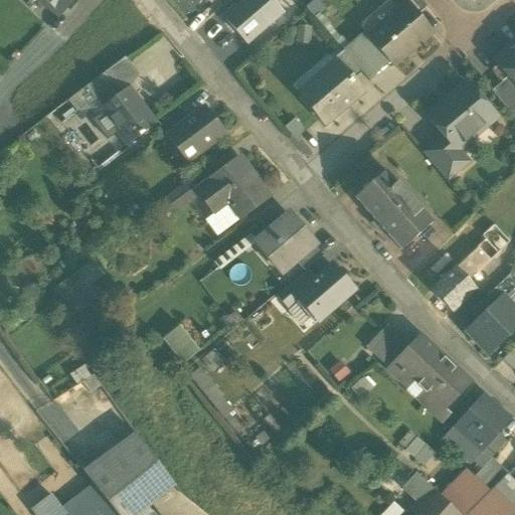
[(41,0),(58,15),(71,0),(41,0)]
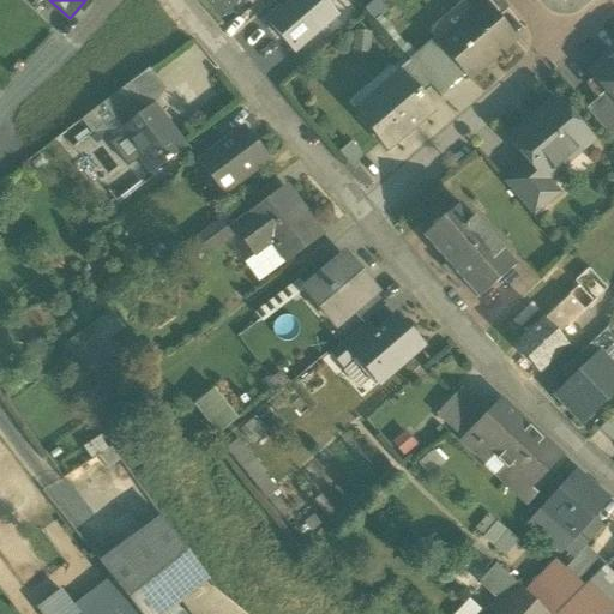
[(320,0),(296,0),(269,24),(293,52),(335,16),(320,0)]
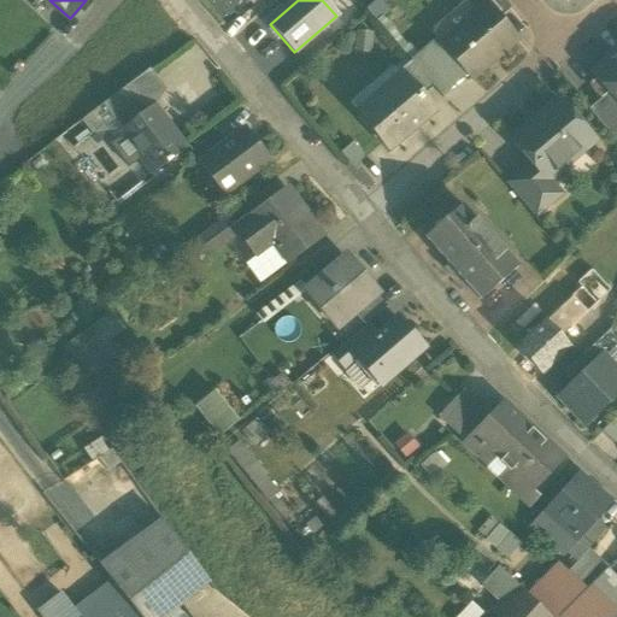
[(377,0),(376,0),(366,10),(377,22),(388,12),(377,0)]
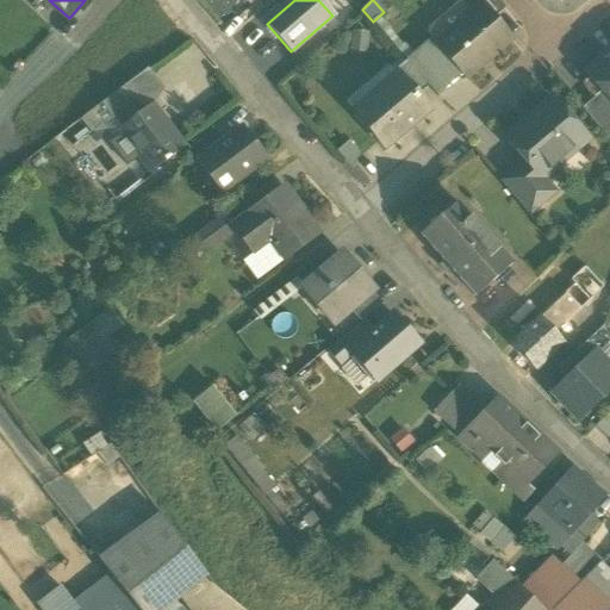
[(475,0),(481,5),(493,20),(505,10),(497,0),(475,0)]
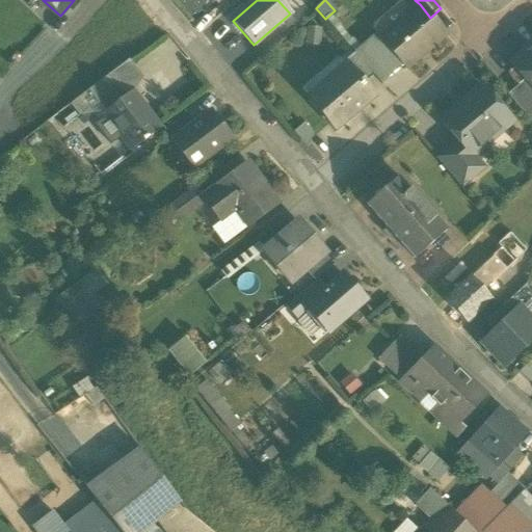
[(403,64),(406,68),(445,35),(430,18),(420,4),(380,37),(403,64)]
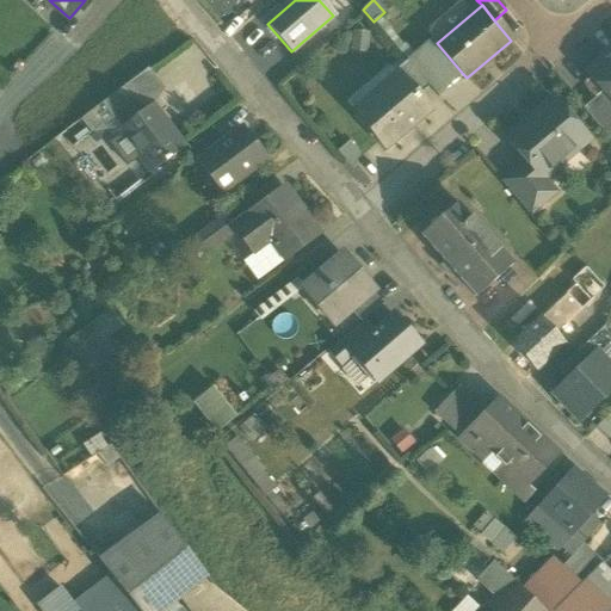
[(352,32),(351,53),(366,54),(368,34),(352,32)]
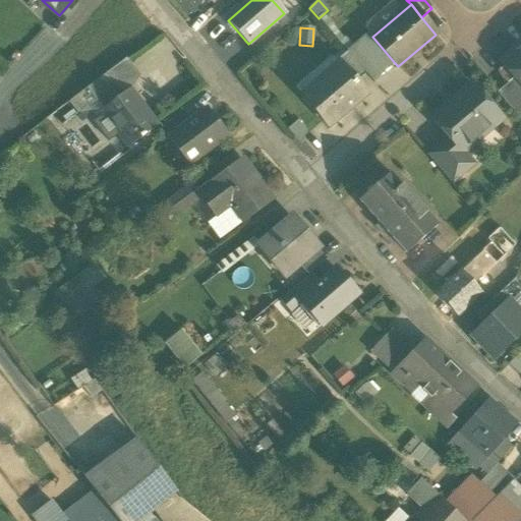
[(372,83),(395,63),(372,37),(369,33),(347,53),(365,74),(372,83)]
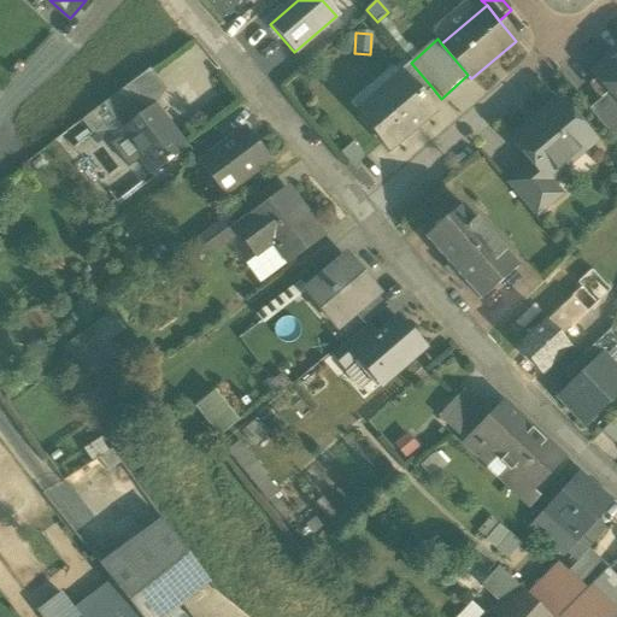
[(609,93),(616,101),(616,59),(612,63),(607,63),(593,75),(609,93)]
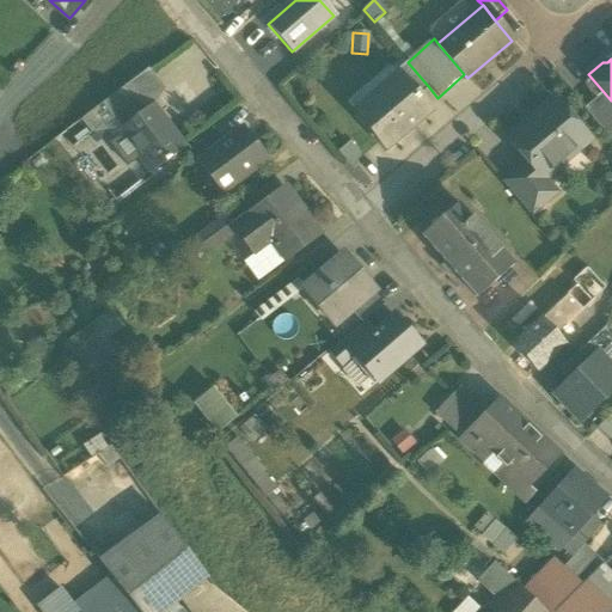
[(401,78),(417,97),(429,87),(408,62),(393,73),(399,79),(401,78)]
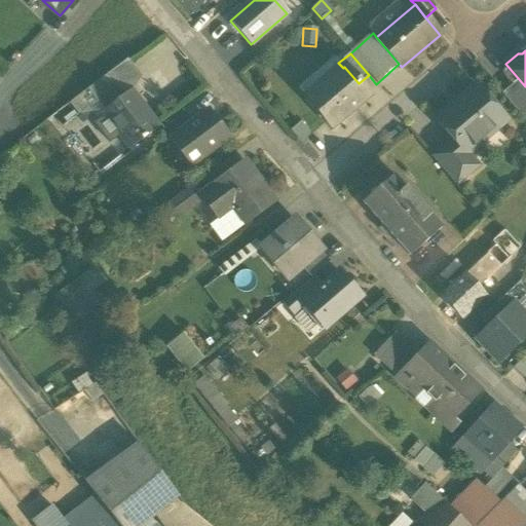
[(299,86),(308,98),(343,68),(338,63),(334,58),(299,86)]
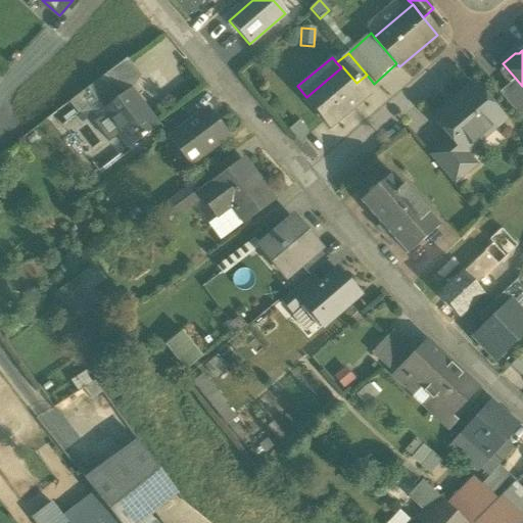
[(87,89),(103,111),(129,91),(126,87),(139,77),(126,60),(87,89)]
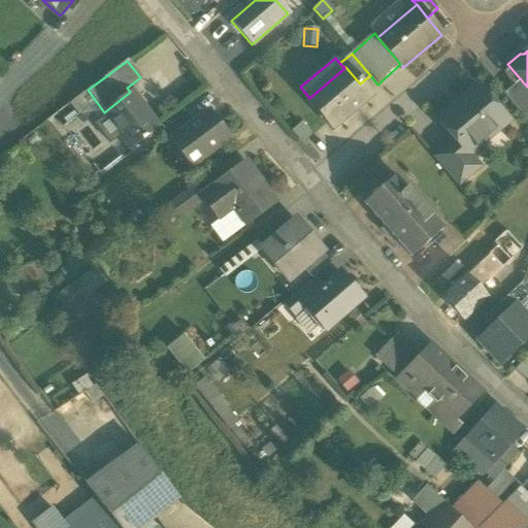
[(309,98),(334,128),(371,97),(360,84),(345,67),(344,68),(309,98)]
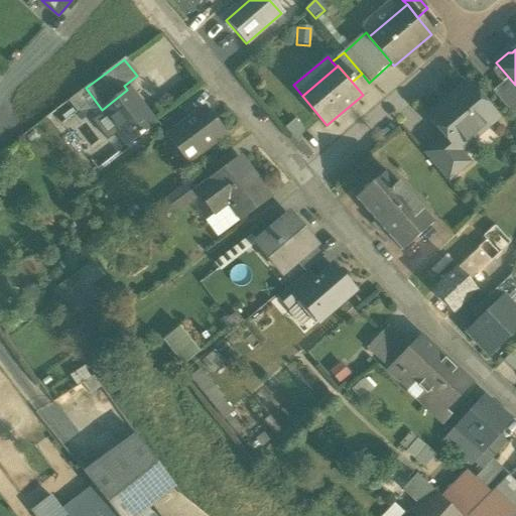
[(492,93),(508,111),(515,104),(515,85),(509,78),(492,93)]
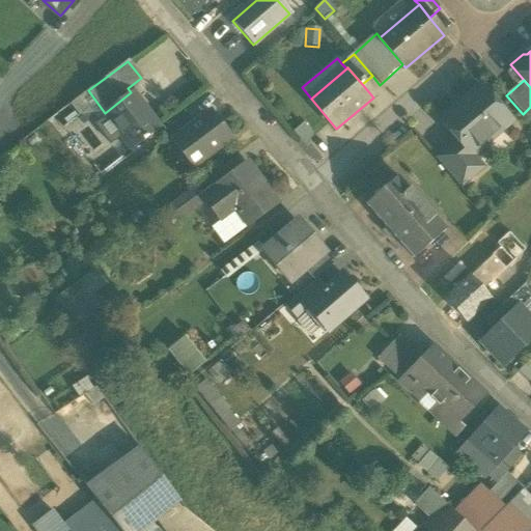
[(479,86),(453,108),(455,111),(481,89),(479,86)]
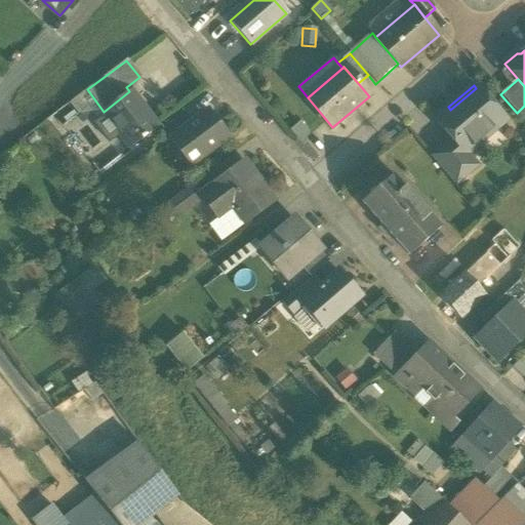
[(452,139),(465,154),(466,153),(503,121),(501,118),(502,117),(503,113),(498,107),(494,107),(493,108),(476,88),(450,110),(448,107),(435,119),(452,139)]
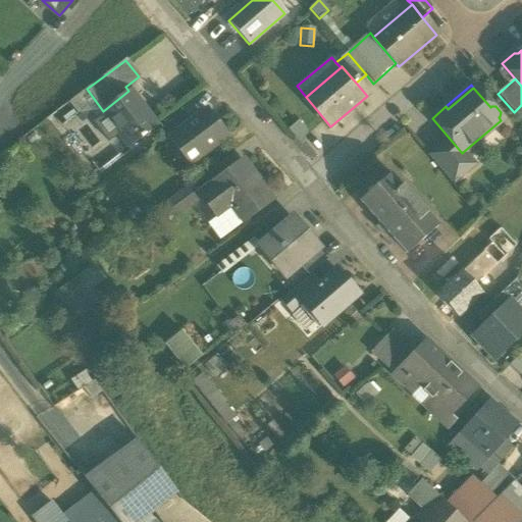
[(103,111),(87,89),(68,102),(77,114),(103,111)]
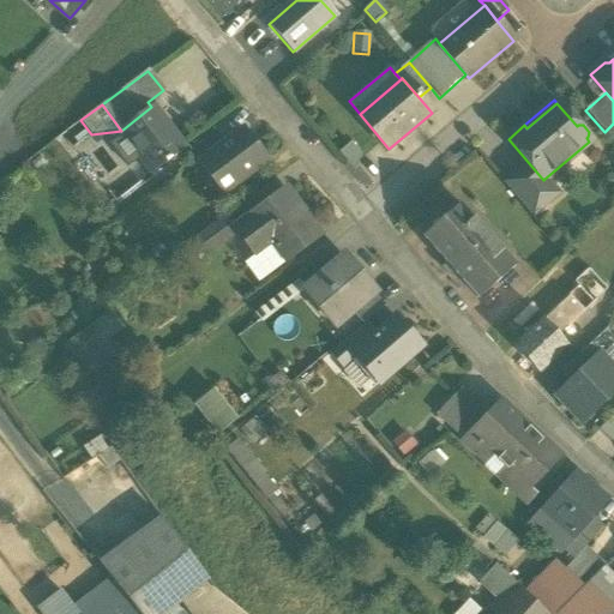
[(152,172),(154,173),(170,161),(169,160),(186,148),(173,130),(170,132),(151,107),(121,131),(122,132),(140,156),(142,157),(144,155),(155,170),(152,172)]
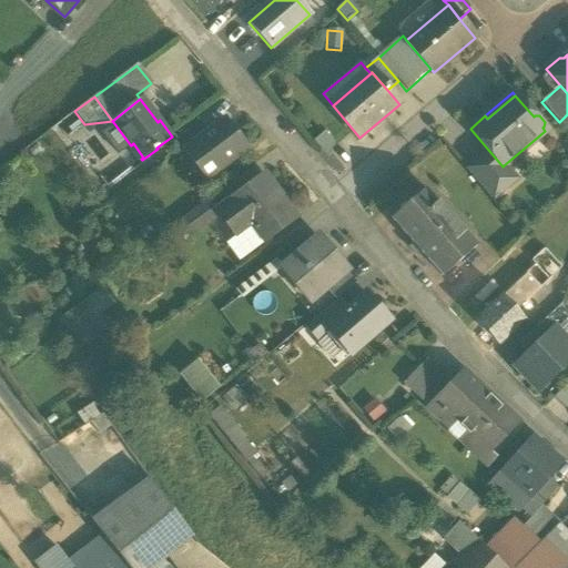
[(184,151),(205,180),(247,149),(225,120),(184,151)]
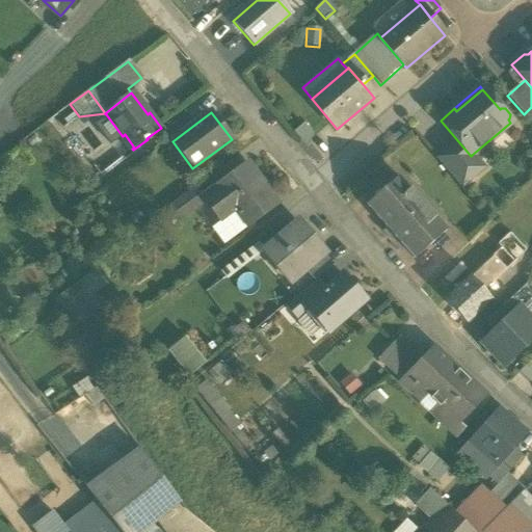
[(122,135),(106,114),(94,124),(110,143),(122,135)]
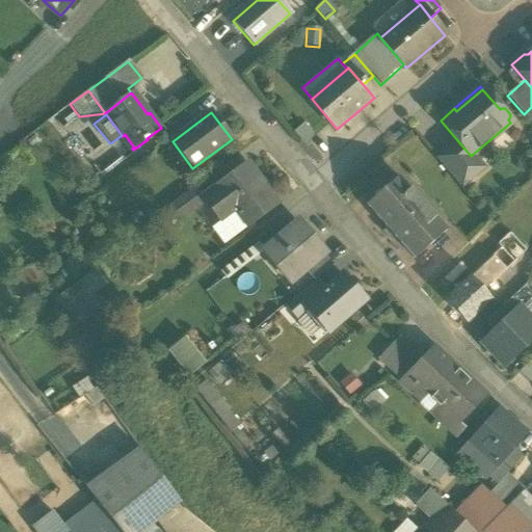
[(303,125),(293,133),(303,144),(314,136),(303,125)]
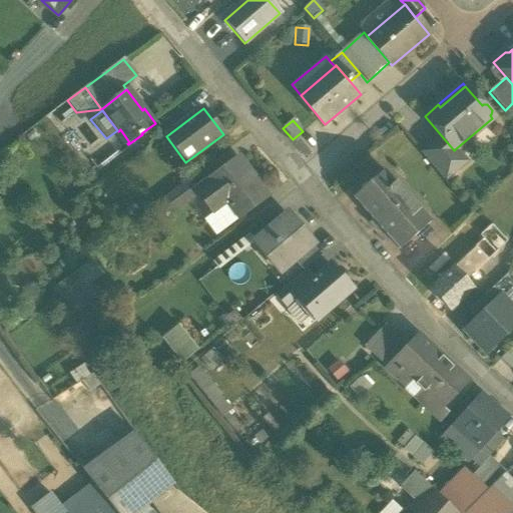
[(120,129),(118,131),(127,143),(129,142),(120,129)]
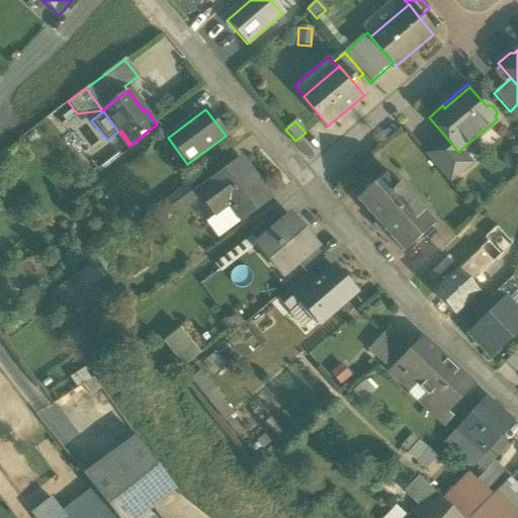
[(425,156),(448,183),(471,164),(459,151),(458,152),(446,138),(425,156)]
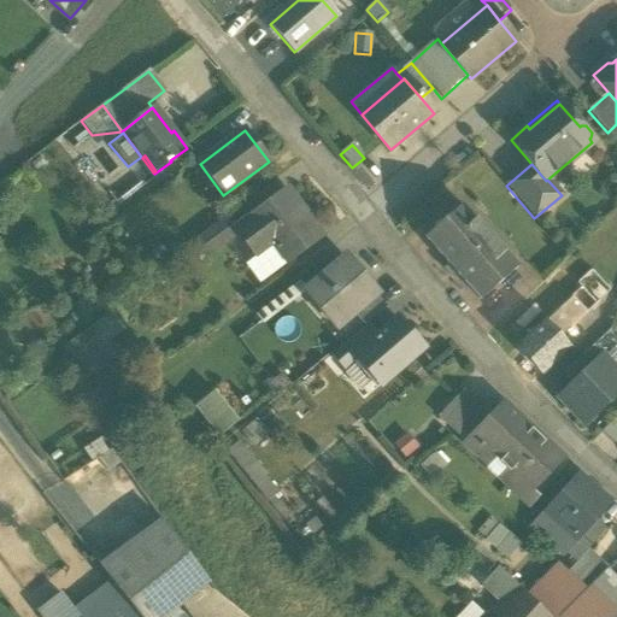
[(272,245),(286,263),(321,236),(287,192),(236,229),(240,234),(257,257),(272,245)]
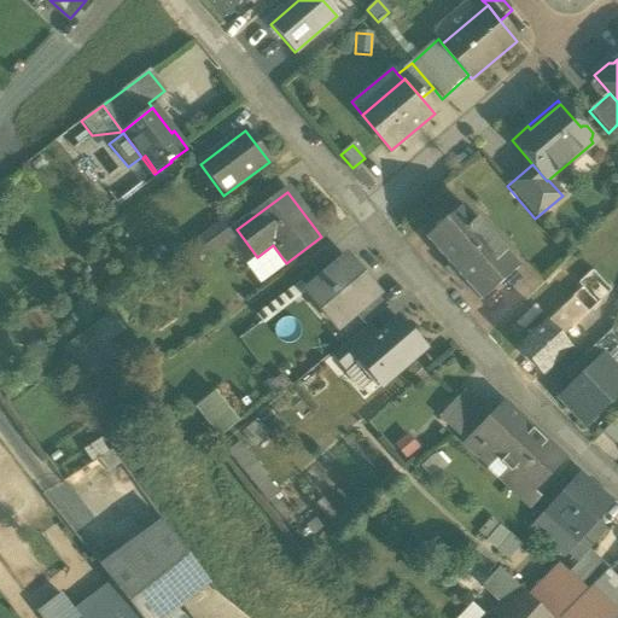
[(426,239),(482,301),(517,269),(461,208),(426,239)]
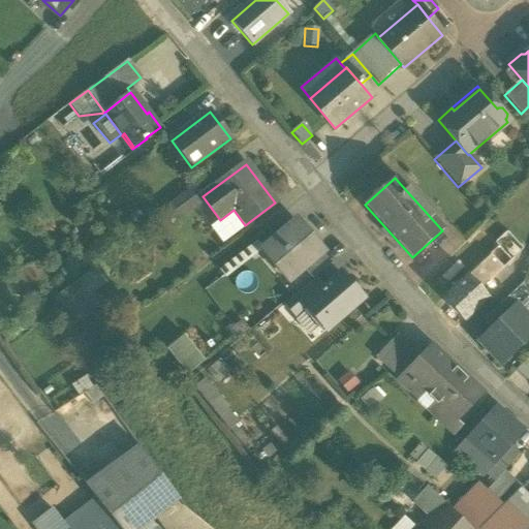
[(165,208),(177,222),(206,200),(203,196),(195,186),(165,208)]
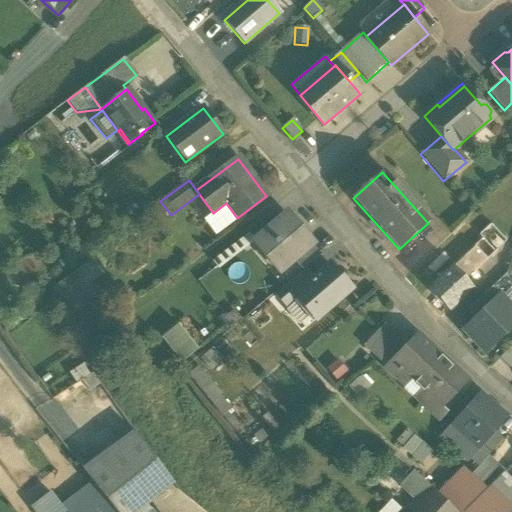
[(226,203),(213,213),(204,220),(214,234),(237,218),(226,203)]
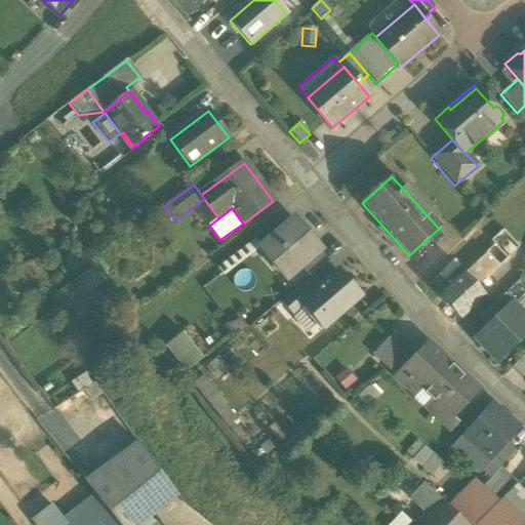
[(263,246),(288,276),(299,266),(319,249),(293,219),(263,246)]
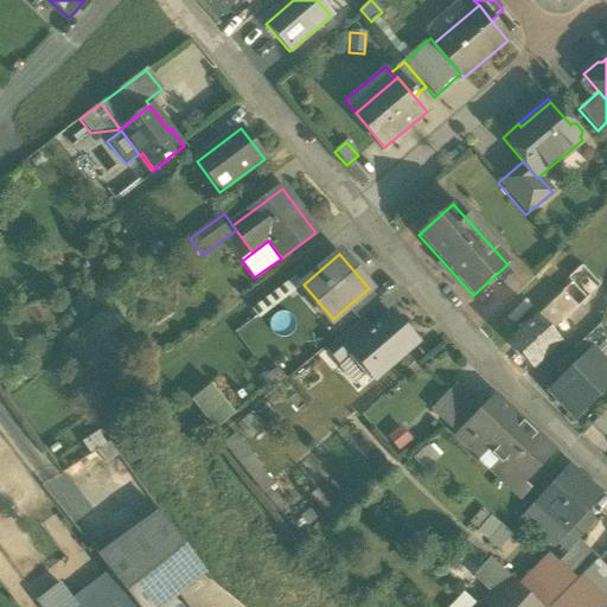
[(509,301),(528,321),(557,293),(540,273),(509,301)]
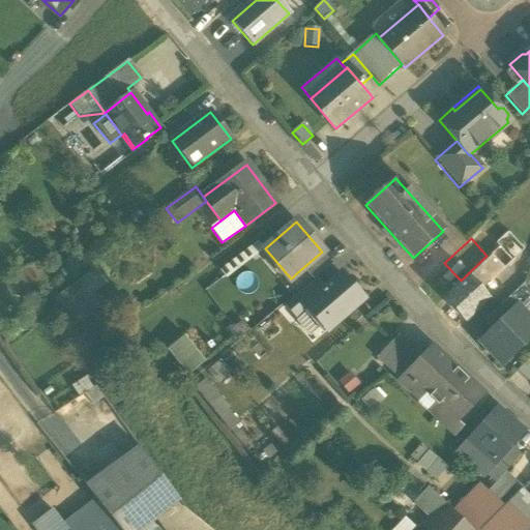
[(258,241),(218,271),(225,280),(264,251),(258,241)]
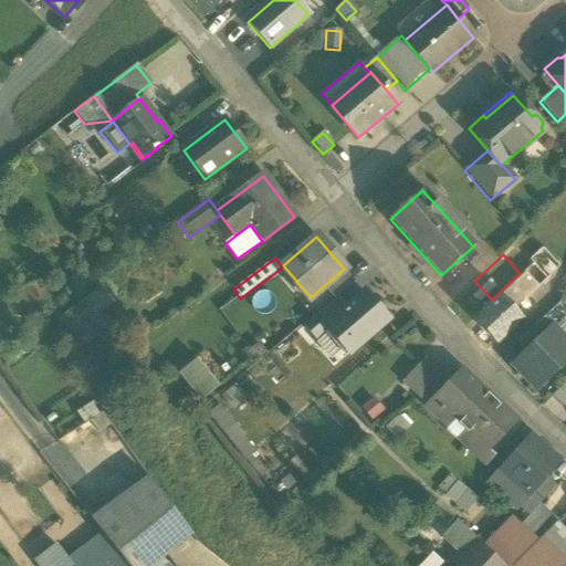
[(323,286),(334,300),(354,281),(344,269),(323,286)]
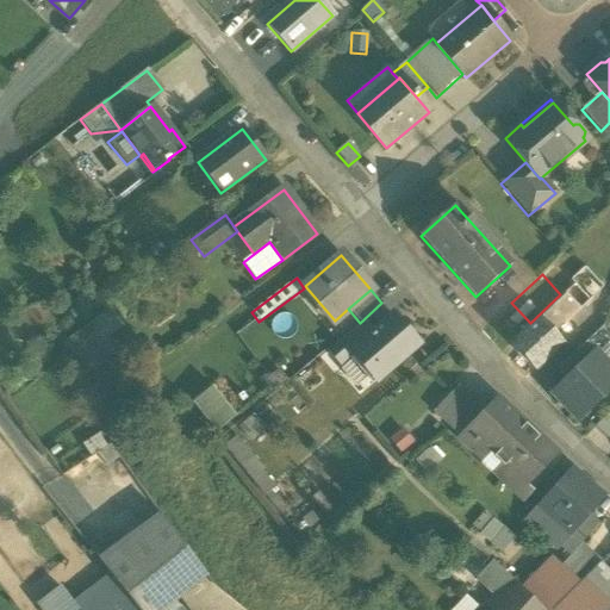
[(584,318),(560,294),(530,323),(510,342),(533,366),(584,318)]
